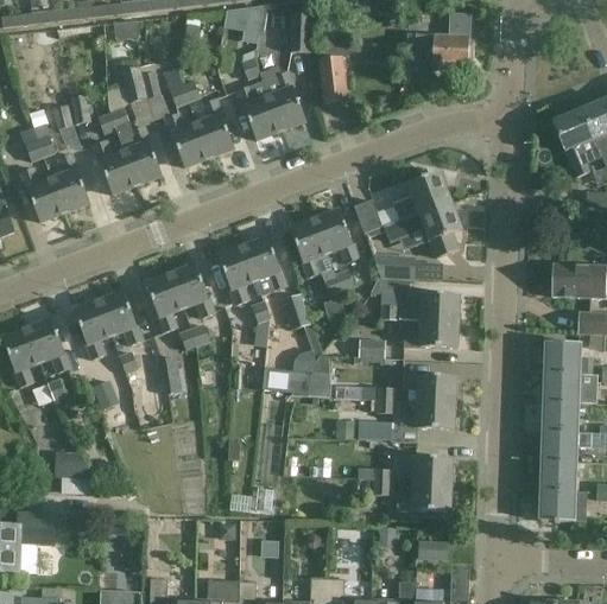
[(131,0),(121,1),(122,12),(152,8),(151,0),(131,0)]
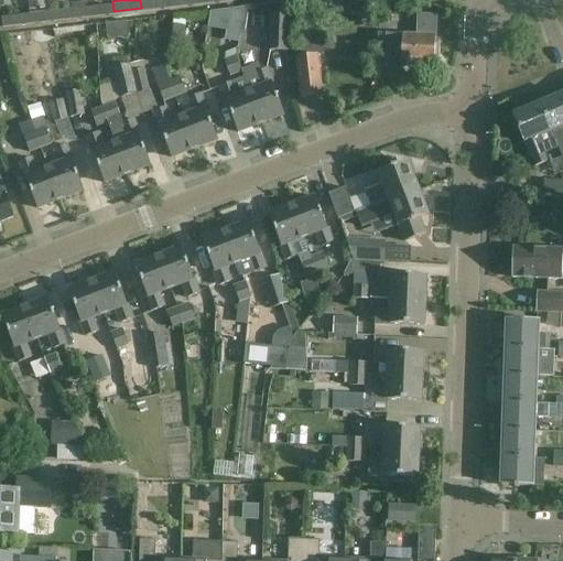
[(271,1),(268,47),(285,49),(289,0),(280,0),(271,1)]
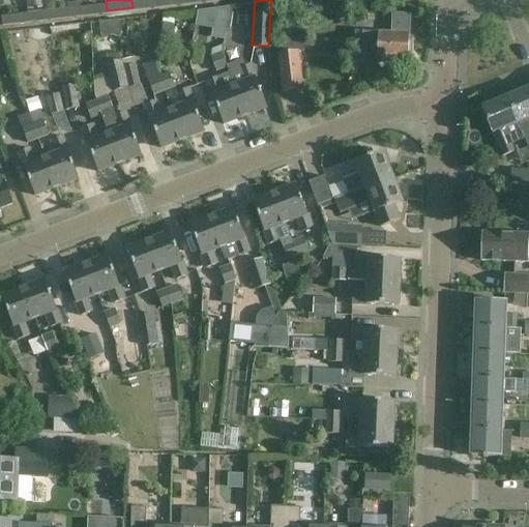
[(106,1),(80,4),(81,13),(107,10),(106,1)]
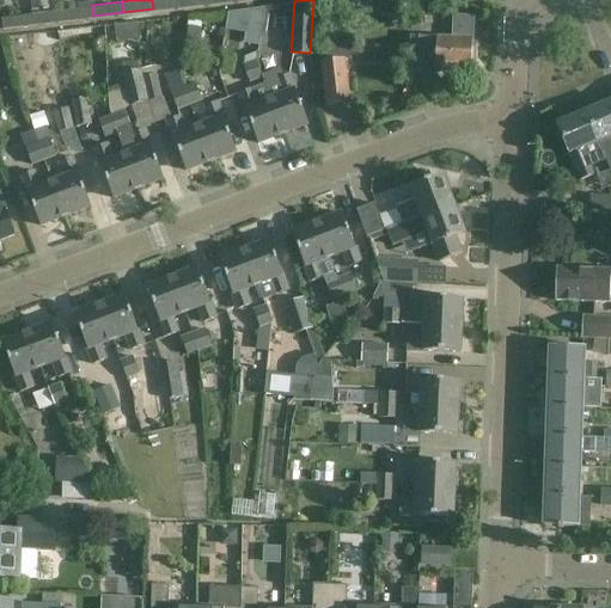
[(221,26),(242,29),(240,40),(257,42),(261,8),(224,4),(221,26)]
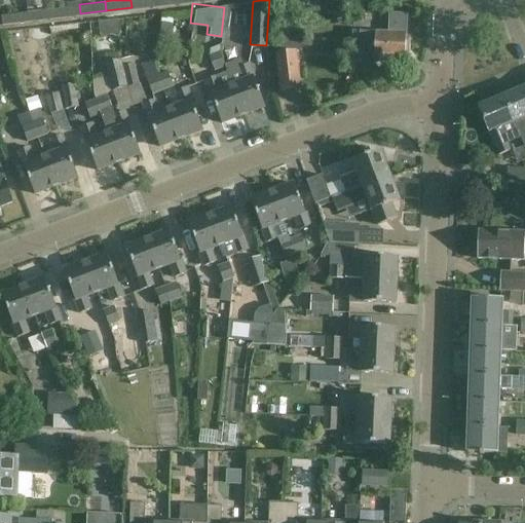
[(79,4),(52,6),(54,16),(80,13),(79,4)]
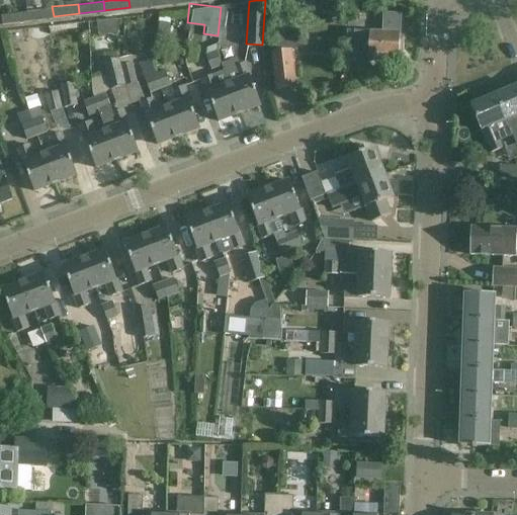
[(27,19),(54,16),(52,6),(46,7),(26,9),(27,19)]
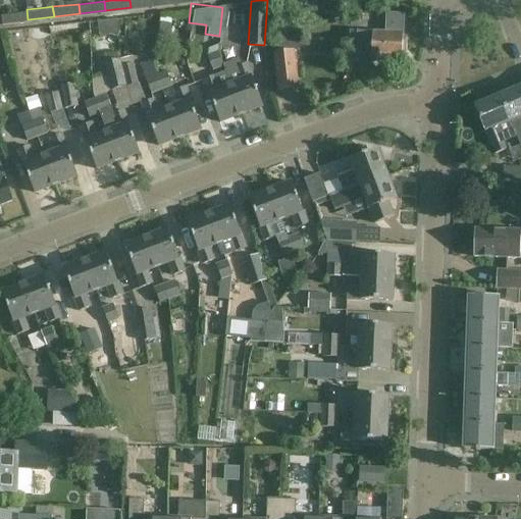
[(28,19),(27,9),(1,13),(1,22),(28,19)]
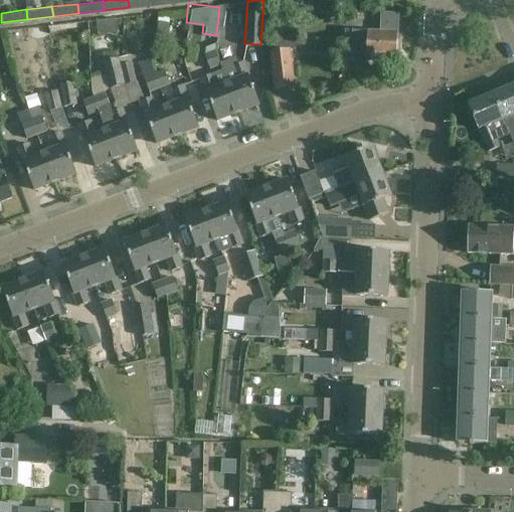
[(397,12),(380,12),(379,30),(352,29),(352,50),(365,51),(365,58),(384,59),(384,56),(396,56),(397,12)]
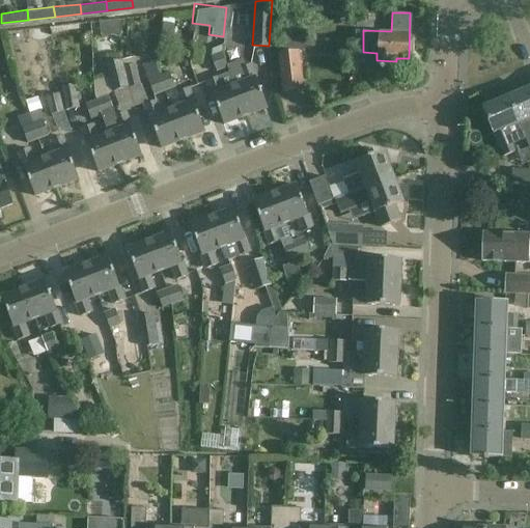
[(304,87),(300,48),(277,51),(281,89),(304,87)]
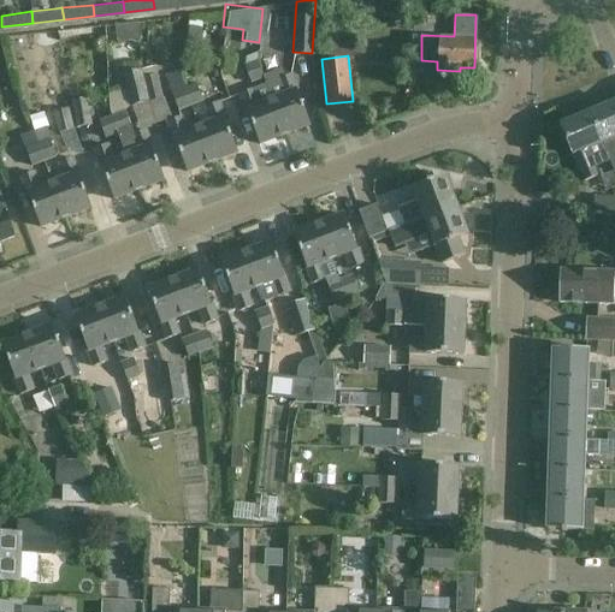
[(155,63),(142,66),(143,73),(149,99),(164,94),(158,71),(155,63)]
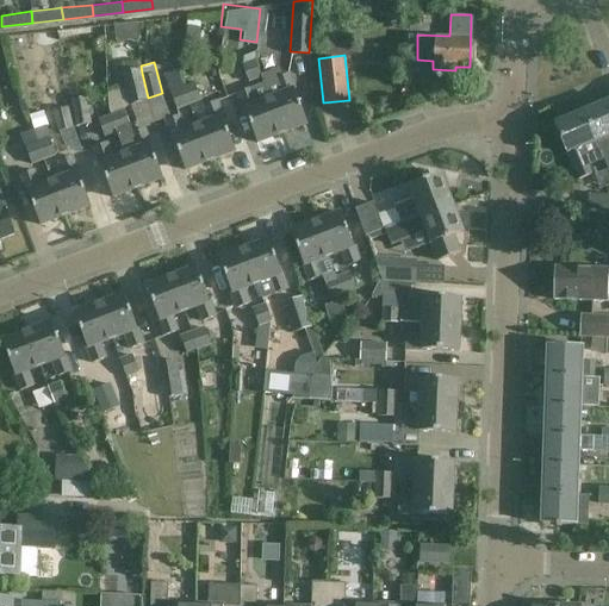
[(124,85),(107,89),(107,104),(111,112),(109,112),(116,130),(124,151),(136,186),(162,176),(143,126),(134,130),(124,106),(130,102),(148,98),(142,73),(141,66),(120,69),(124,85)]
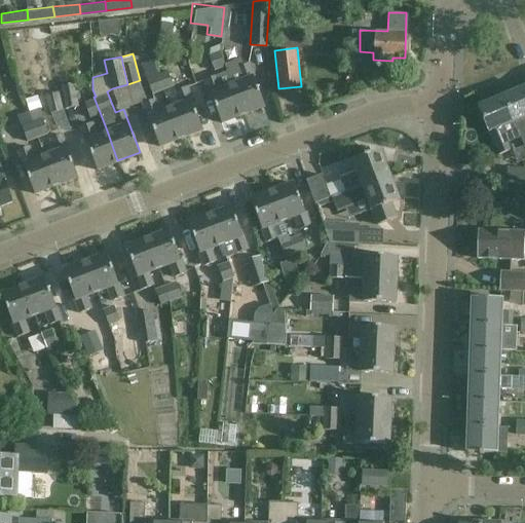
[(237,67),(234,58),(224,62),(227,70),(226,71),(242,114),(263,106),(248,63),(237,67)]
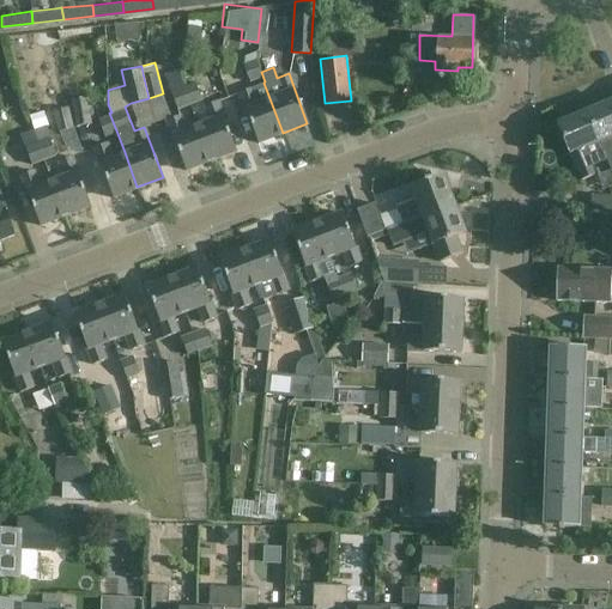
[(177,68),(164,73),(170,90),(177,107),(189,103),(182,85),(179,68),(177,68)]
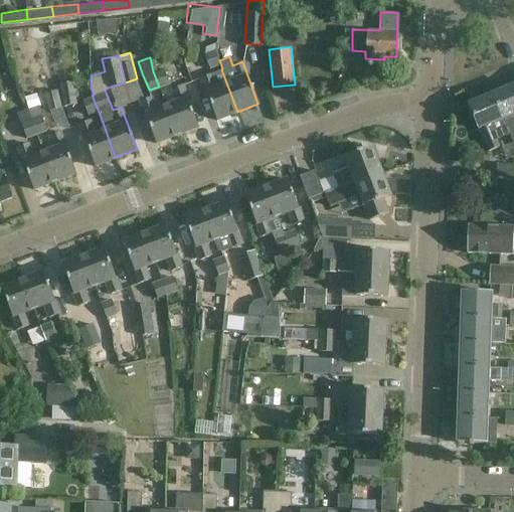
[(164,67),(153,71),(159,87),(169,81),(164,67)]
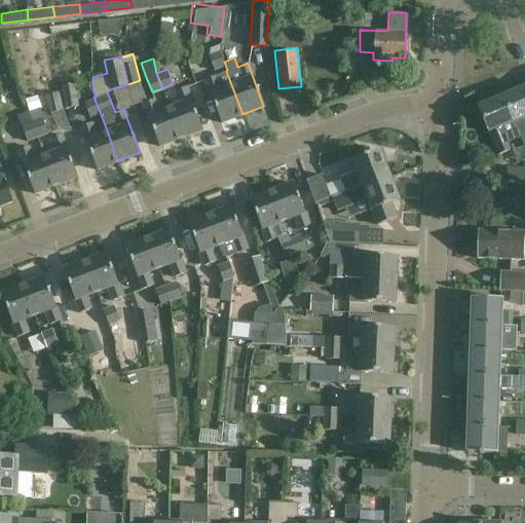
[(242,114),(226,71),(204,78),(221,122),(242,114)]
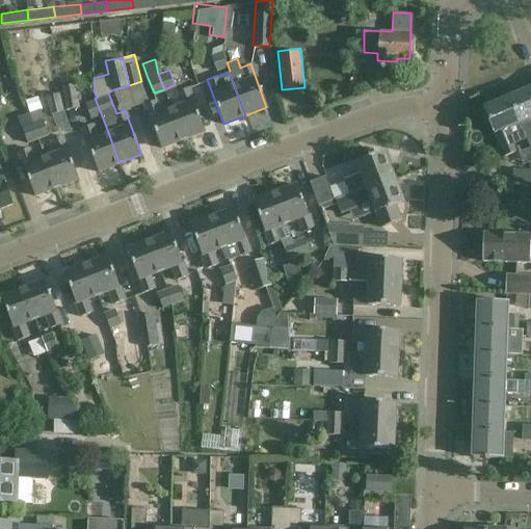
[(79,105),(76,82),(61,84),(65,107),(79,105)]
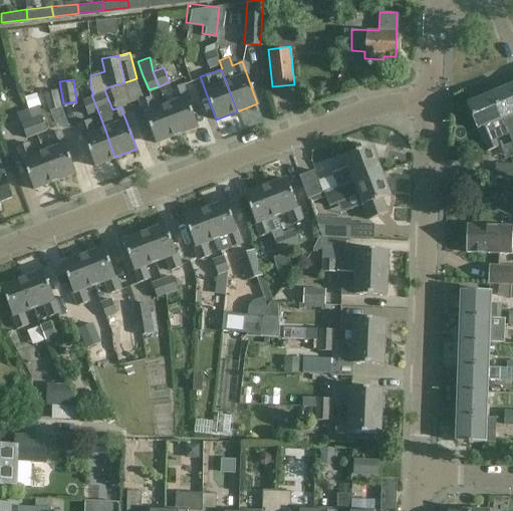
[(166,104),(177,134),(197,125),(182,83),(171,87),(176,100),(166,104)]
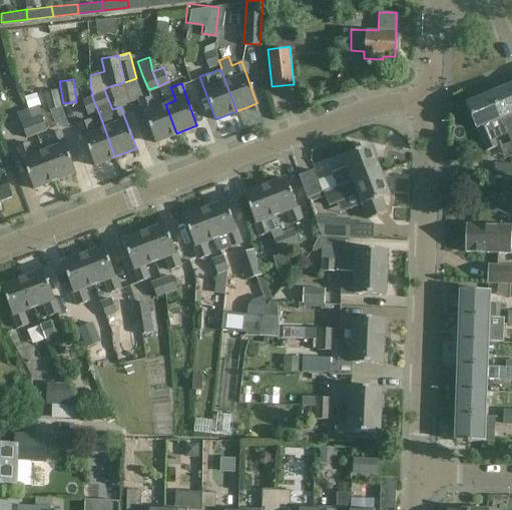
[(511,139),(511,83),(490,93),(500,117),(501,116),(508,131),(507,131),(511,141),(511,139)]
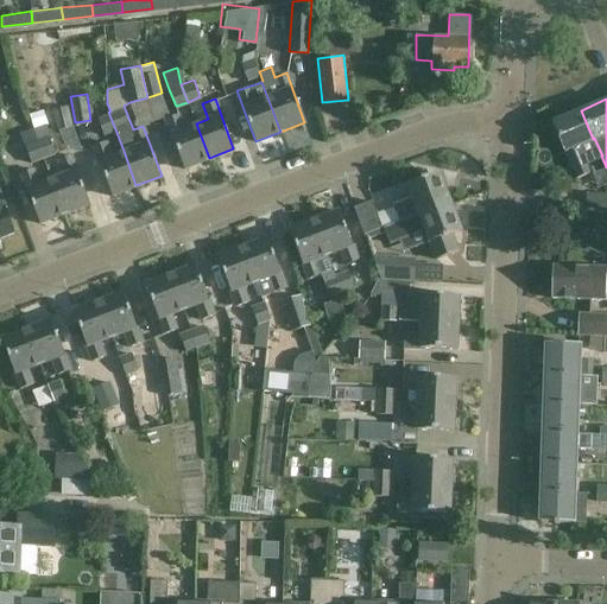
[(73,124),(68,103),(51,106),(56,128),(58,128),(68,153),(82,147),(73,124)]
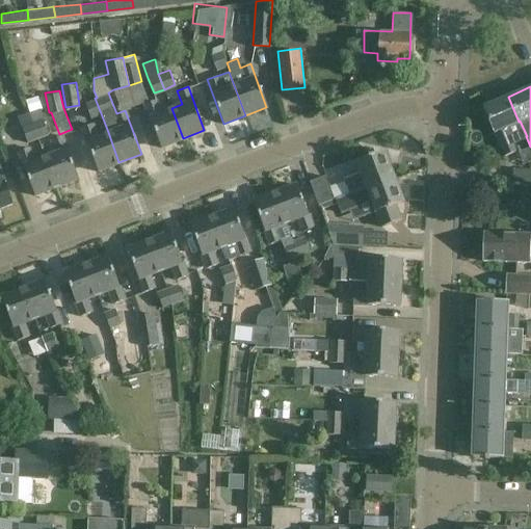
[(527,136),(520,121),(519,122),(508,97),(483,107),(494,132),(494,131),(504,155),(515,150),(512,142),(526,136),(527,136)]
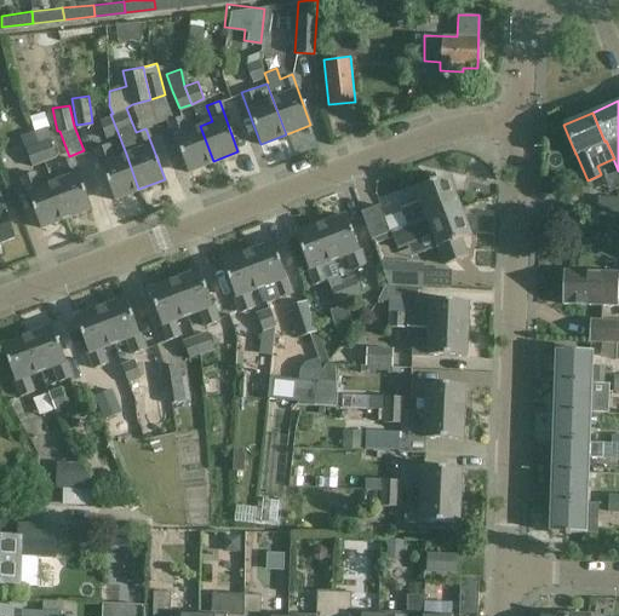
[(118,132),(110,114),(99,119),(105,136),(118,132)]
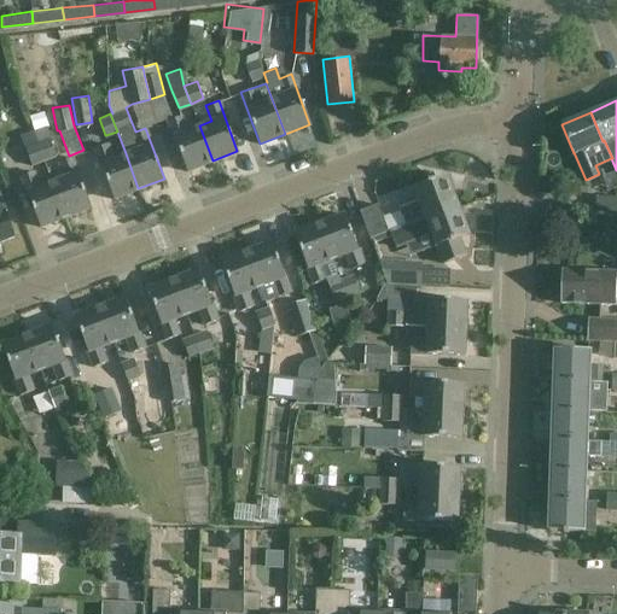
[(213,161),(199,126),(186,130),(180,115),(167,120),(186,170),(213,161)]
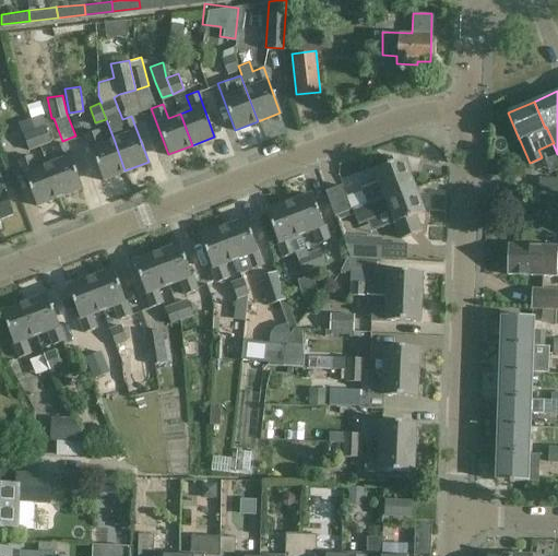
[(40,113),(28,117),(39,144),(51,140),(45,123),(40,113)]
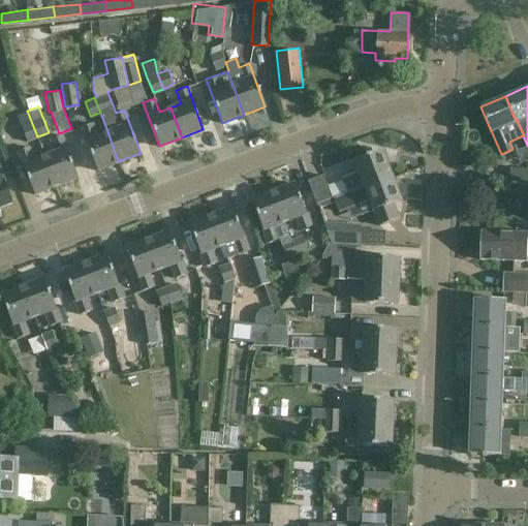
[(27,111),(17,115),(21,125),(27,141),(37,136),(27,111)]
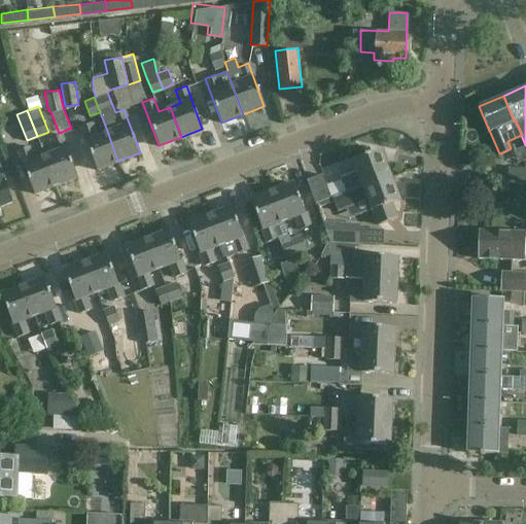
[(117,161),(107,131),(96,135),(91,123),(80,126),(96,169),(99,168),(117,161)]
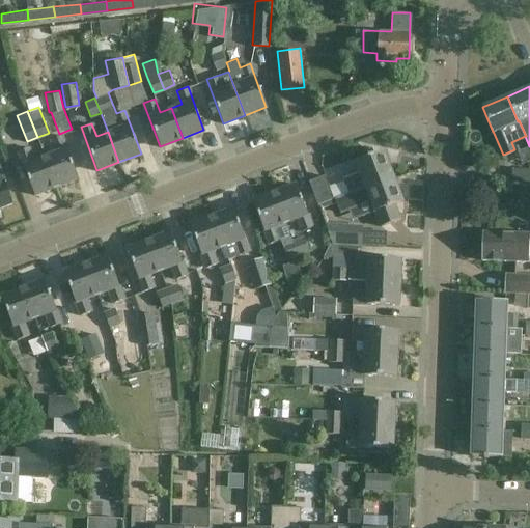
[(45,156),(56,186),(77,177),(61,135),(51,139),(56,151),(45,156)]
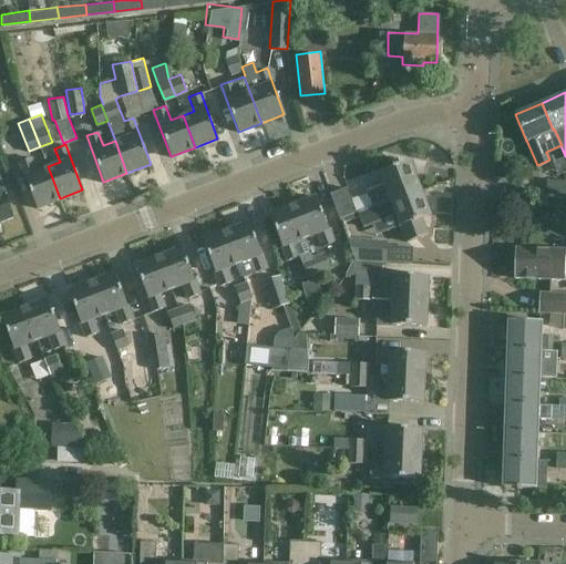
[(37,207),(60,198),(48,166),(37,171),(31,156),(19,161),(37,207)]
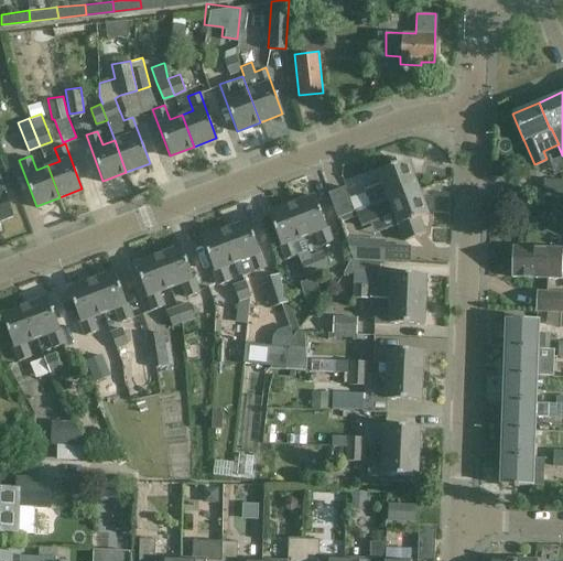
[(372,203),(418,185),(407,160),(378,171),(382,182),(367,187),(372,202),(372,203)]
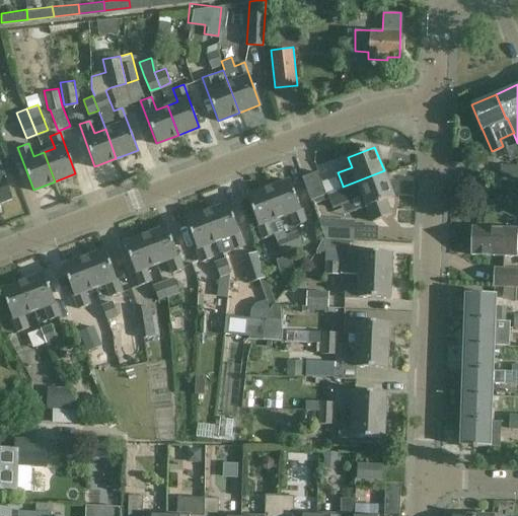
[(517,163),(500,163),(500,178),(517,178),(517,163)]
